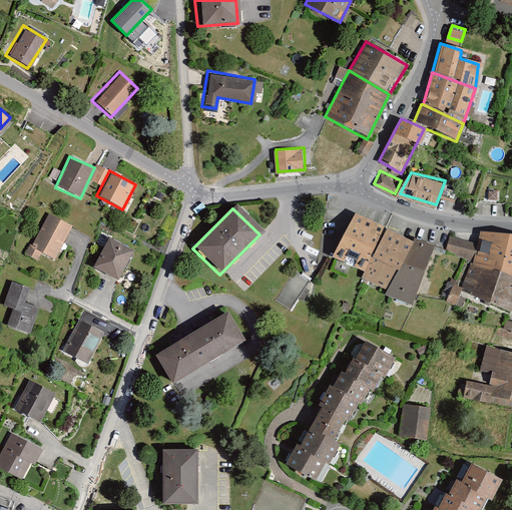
[(74,226),(48,211),(29,245),(55,260),(74,226)]
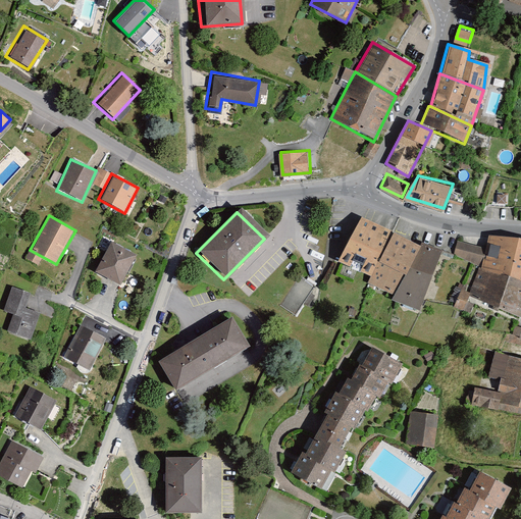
[(389,231),(359,216),(335,266),(367,281),(389,231)]
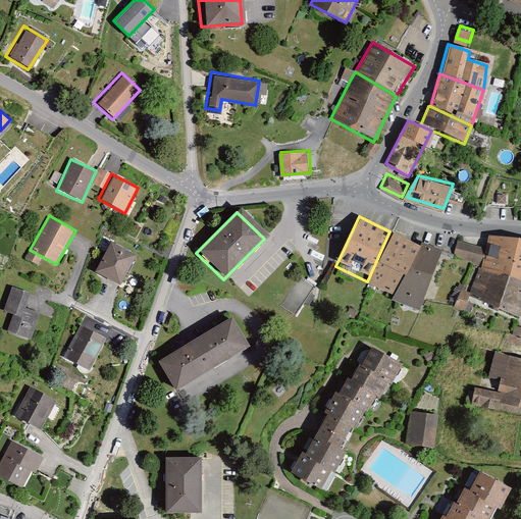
[(389,231),(367,281),(366,284),(391,296),(417,251),(389,231)]
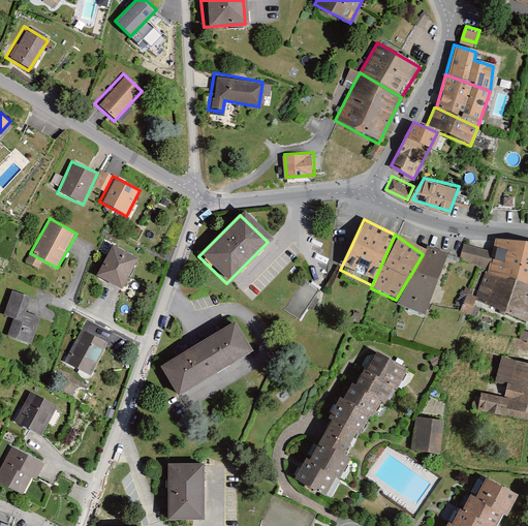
[(527,242),(495,237),(492,250),(486,270),(485,273),(510,282),(527,286),(527,242)]
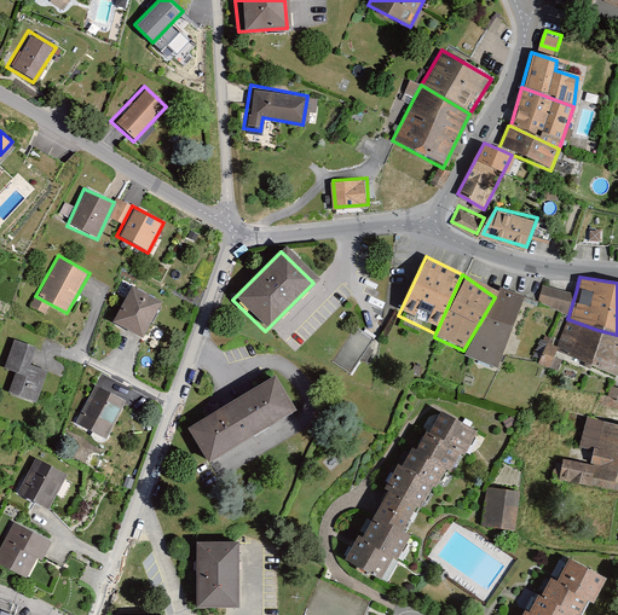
[(576,293),(542,283),(538,301),(569,315),(576,293)]
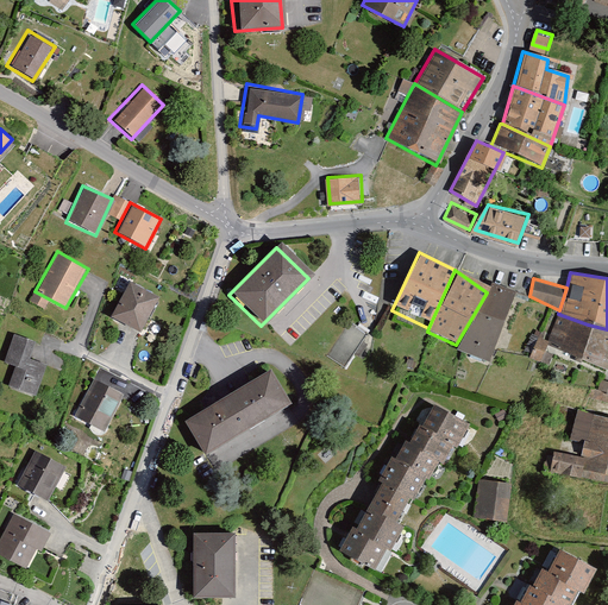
[(487,292),(456,345),(455,348),(488,363),(515,291),(491,281),(487,292)]
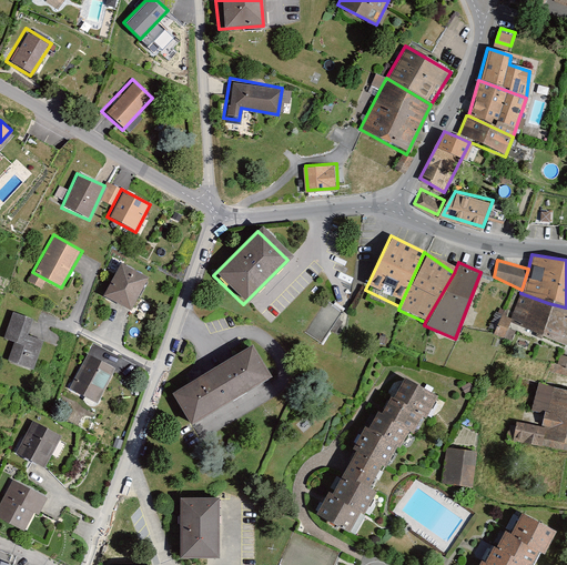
[(148,278),(119,263),(101,296),(130,311),(148,278)]
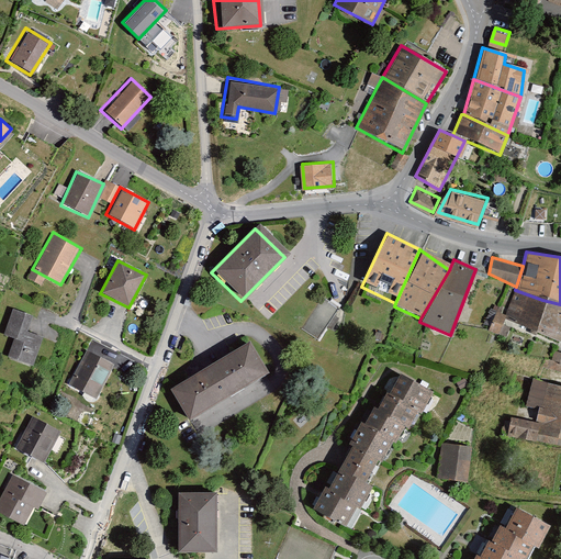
[(560,304),(542,300),(515,290),(504,315),(560,343),(560,304)]
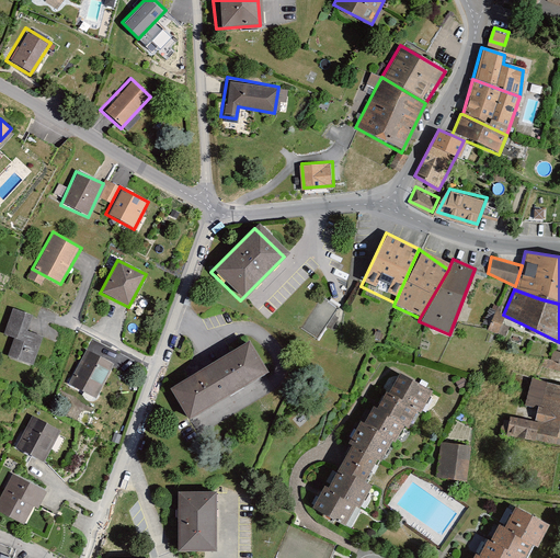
[(339,305),(323,294),(303,323),(319,336),(339,305)]
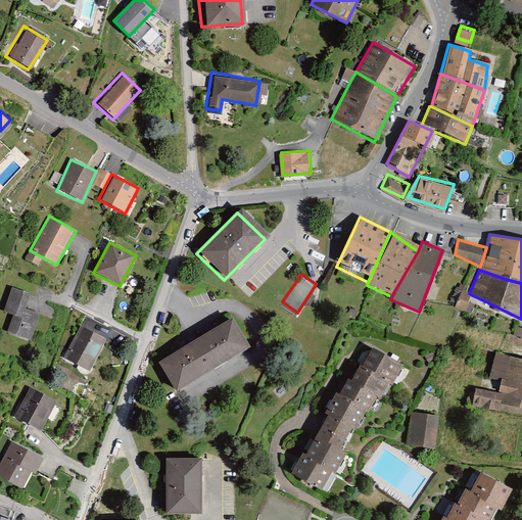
[(8,283),(0,302),(0,305),(10,311),(4,327),(29,336),(40,308),(25,301),(29,291),(8,283)]
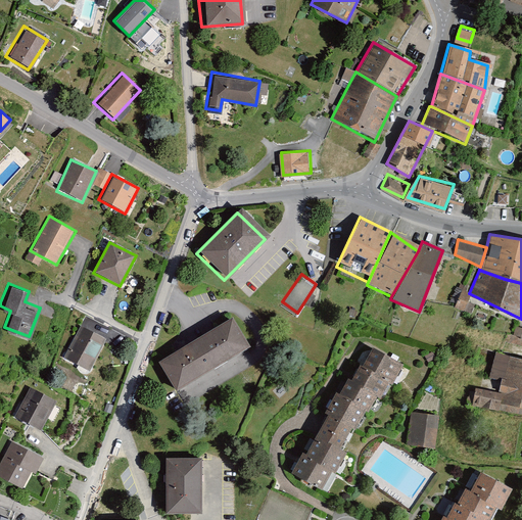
[(102,336),(77,322),(59,353),(85,368),(102,336)]
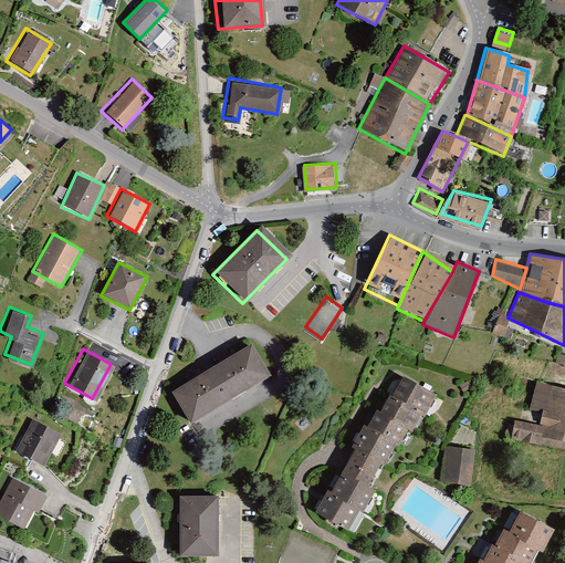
[(246,348),(207,372),(226,403),(265,379),(246,348)]
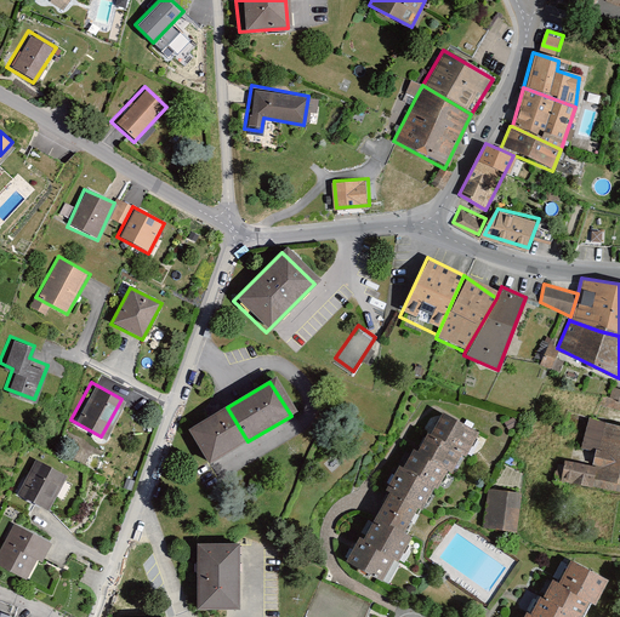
[(205,468),(248,441),(227,407),(183,433),(205,468)]
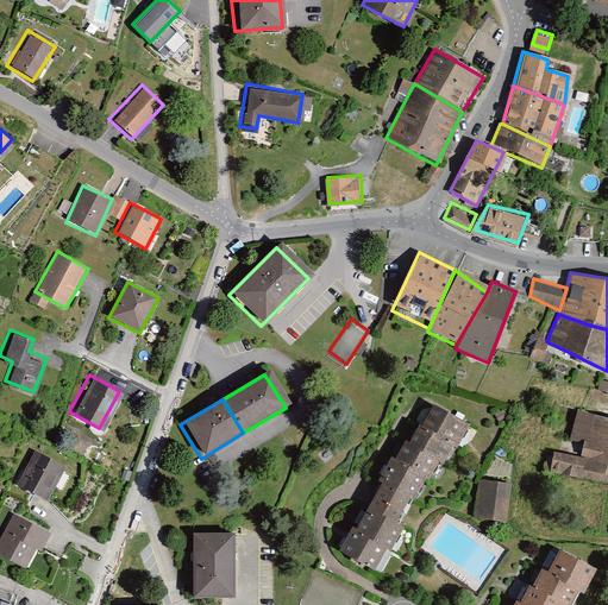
[(472,421),(439,402),(426,423),(424,421),(413,439),(409,436),(399,455),(395,453),(381,478),(386,480),(359,524),(357,523),(344,544),(378,565),(392,543),(394,544),(406,523),(400,520),(413,496),(415,498),(430,474),(432,476),(444,455),(446,458),(457,440),(461,442),(472,421)]
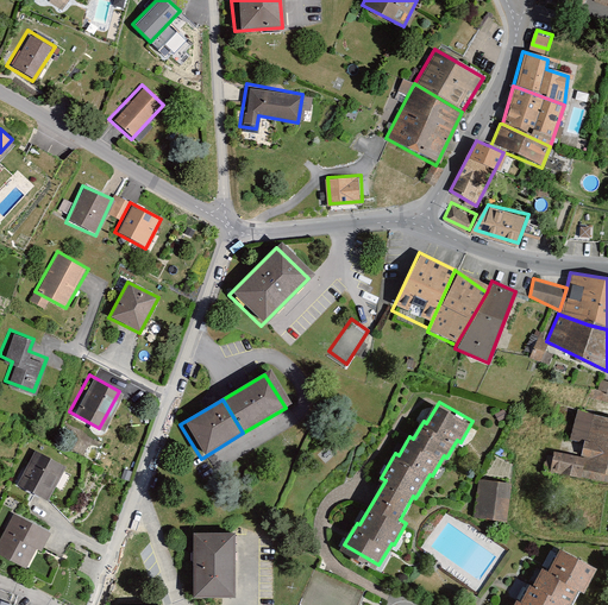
[(607,414),(583,409),(577,436),(589,439),(585,453),(558,447),(553,470),(584,477),(587,467),(607,471),(607,414)]
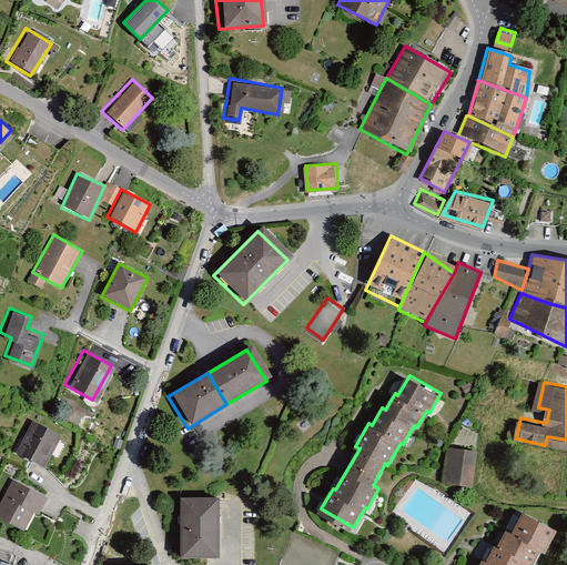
[(32,417),(14,452),(42,466),(60,432),(32,417)]
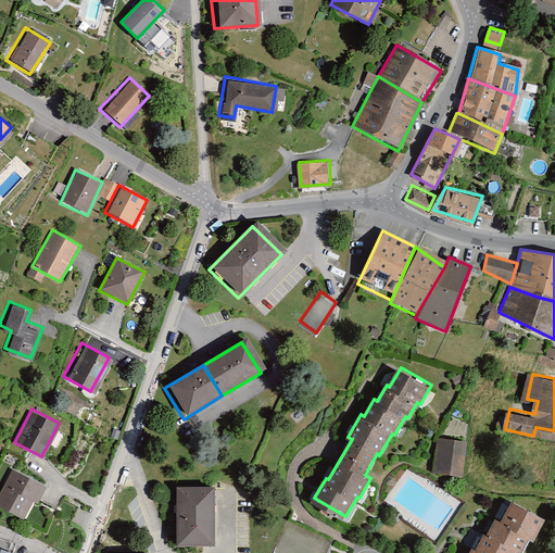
[(437,436),(433,470),(463,474),(467,439),(437,436)]
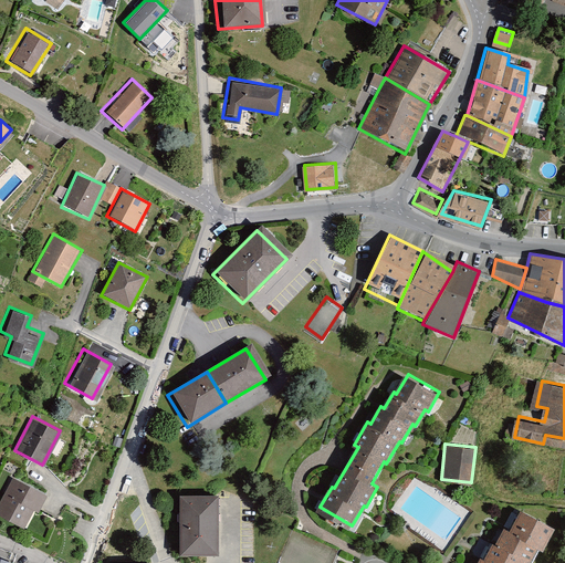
[(43,493),(10,476),(0,494),(0,513),(24,527),(43,493)]
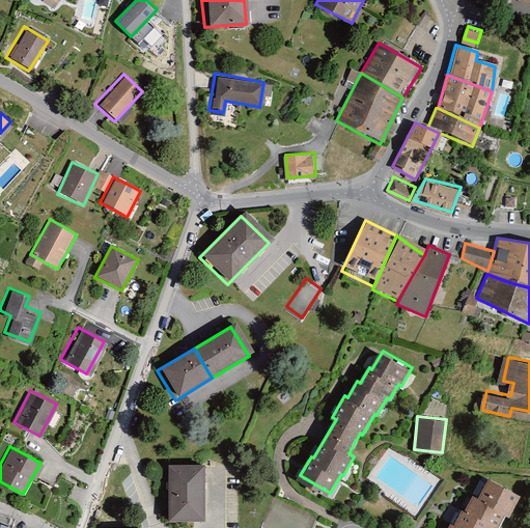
[(200,468),(165,467),(164,524),(200,524),(200,468)]
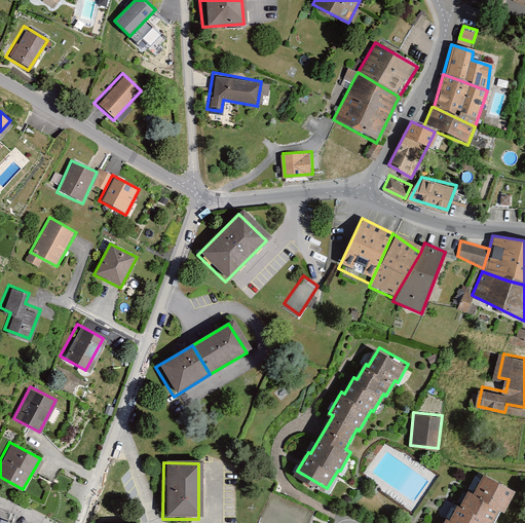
[(516,490),(485,473),(475,491),(471,488),(461,505),(459,502),(451,518),(447,516),(443,522),(489,522),(491,521),(493,522),(501,507),(504,509),(516,490)]
